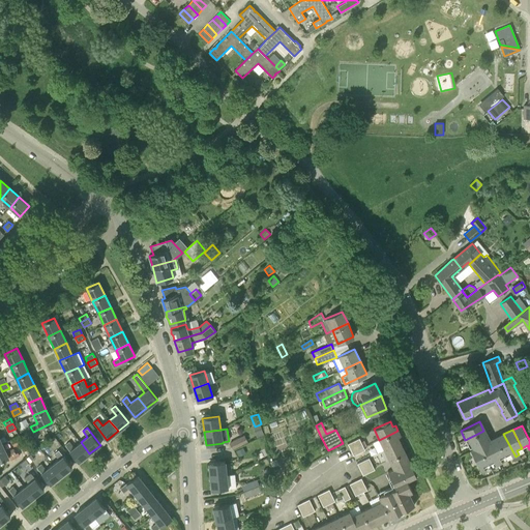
[(398,431),(379,440),(384,449),(400,442),(398,437),(401,436),(398,431)]
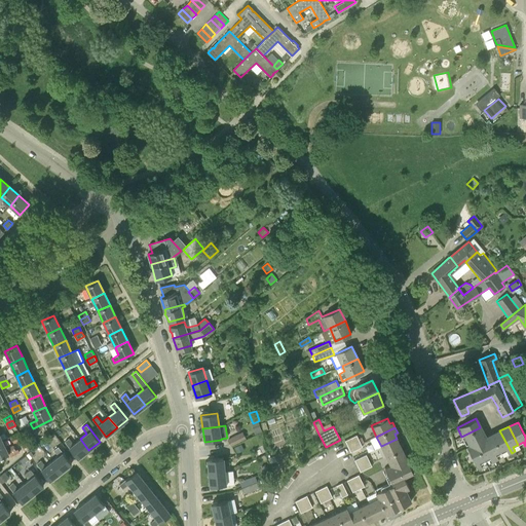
[(472,445),(476,443),(482,440),(481,438),(484,436),(480,427),(461,437),(465,445),(471,443),(472,445)]
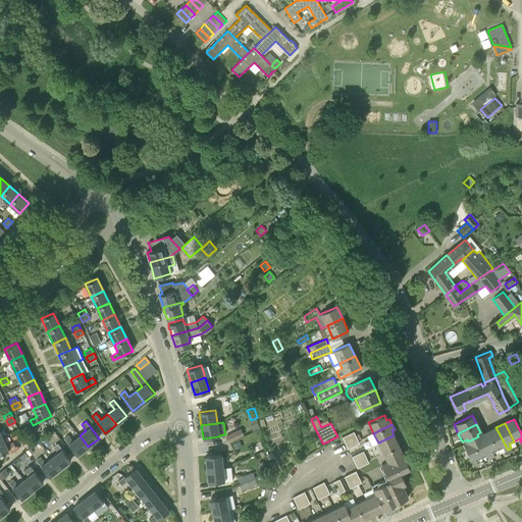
[(508,450),(496,427),(488,431),(498,450),(503,448),(505,452),(508,450)]
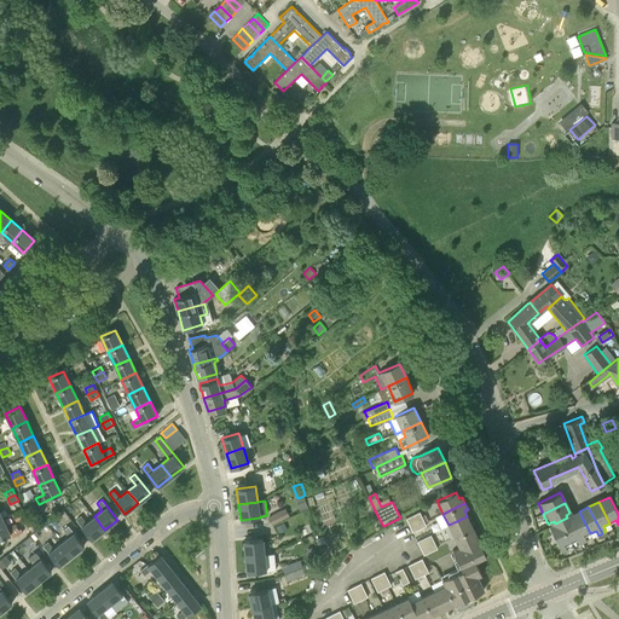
[(271,524),(289,515),(285,508),(267,518),(271,524)]
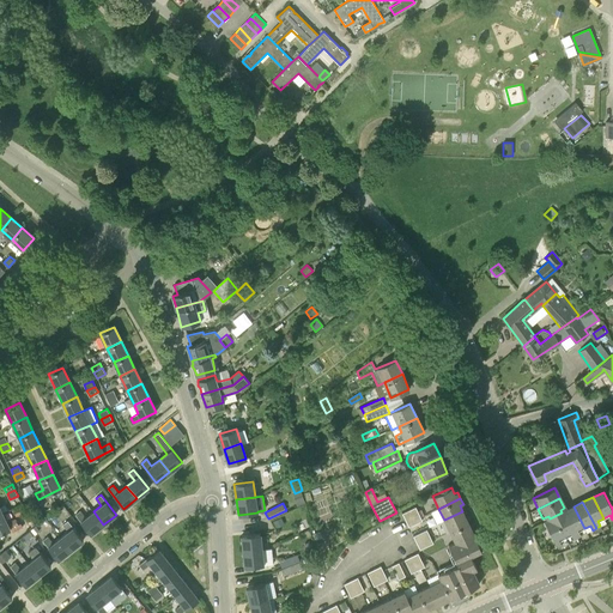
[(16,516),(25,510),(22,504),(12,509),(16,516)]
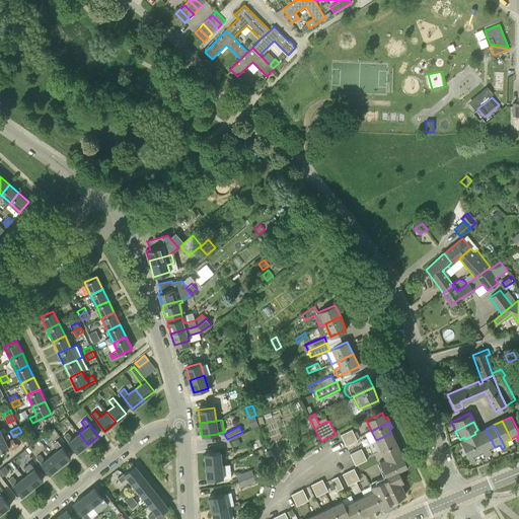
[(24,432),(25,434),(28,439),(35,436),(31,428),(24,432)]
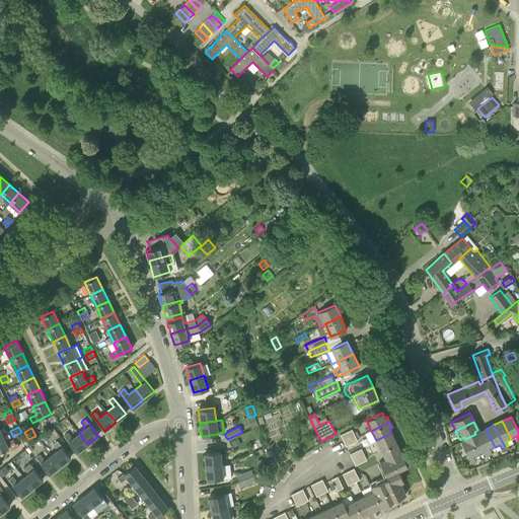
[(344,440),(355,435),(352,429),(341,435),(344,440)]
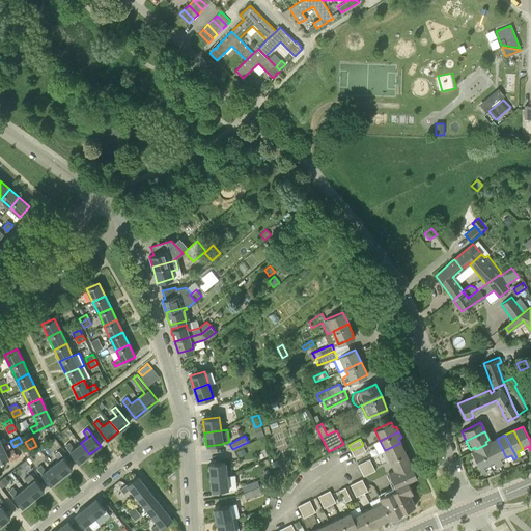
[(506,457),(497,439),(490,443),(500,466),(503,464),(501,460),(506,457)]
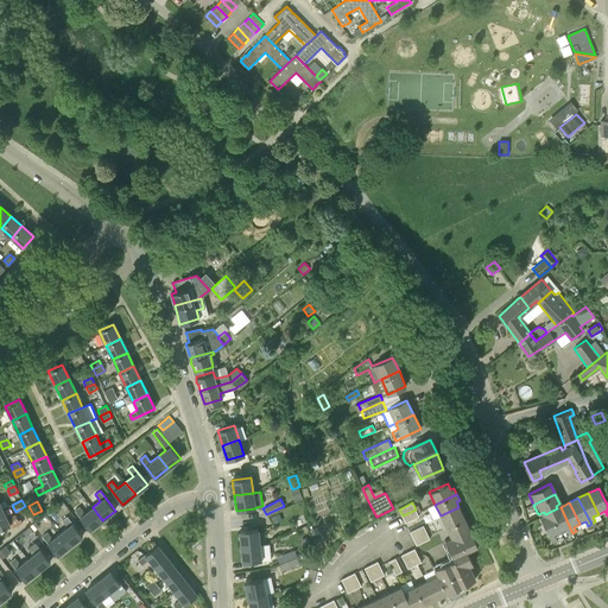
[(102,520),(93,507),(86,513),(80,506),(75,511),(89,530),(102,520)]
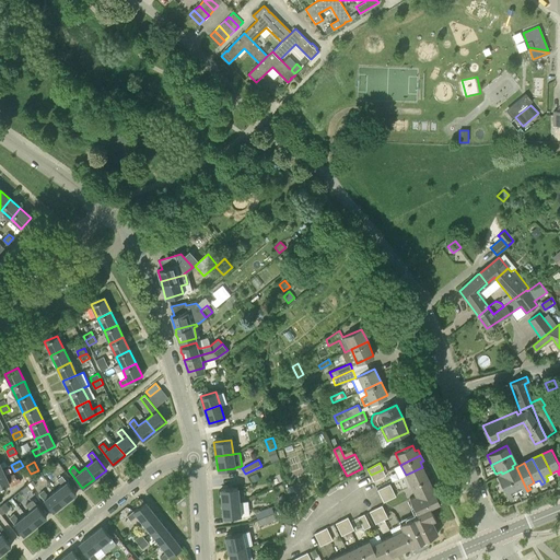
[(422,467),(406,475),(411,486),(428,478),(422,467)]
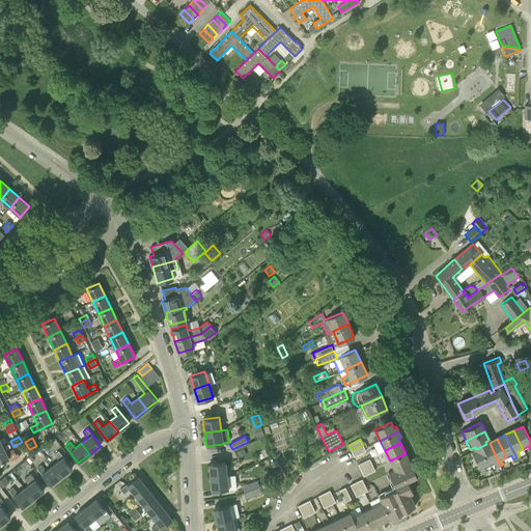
[(480,447),(490,466),(495,464),(497,467),(500,466),(490,443),(486,444),(480,447)]
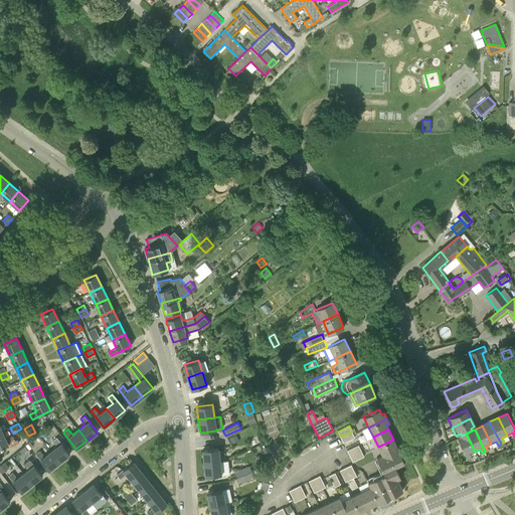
[(27,442),(30,439),(25,431),(19,433),(23,440),(25,439),(27,442)]
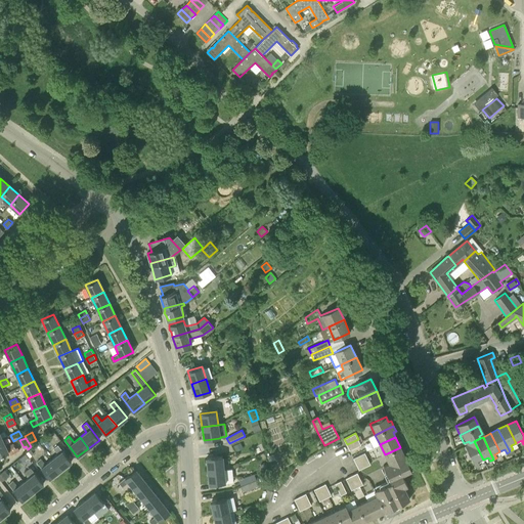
[(2,439),(0,440),(0,455),(9,451),(10,455),(19,450),(17,447),(15,448),(13,443),(6,447),(2,439)]
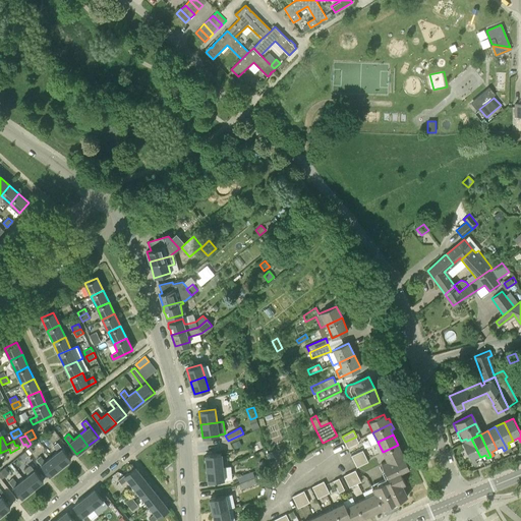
[(359,443),(356,437),(345,442),(347,448),(359,443)]
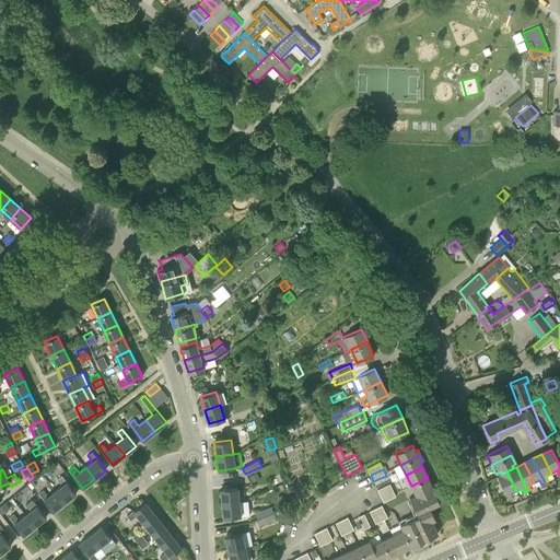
[(506,471),(502,474),(498,477),(510,500),(513,498),(511,494),(516,491),(506,471)]
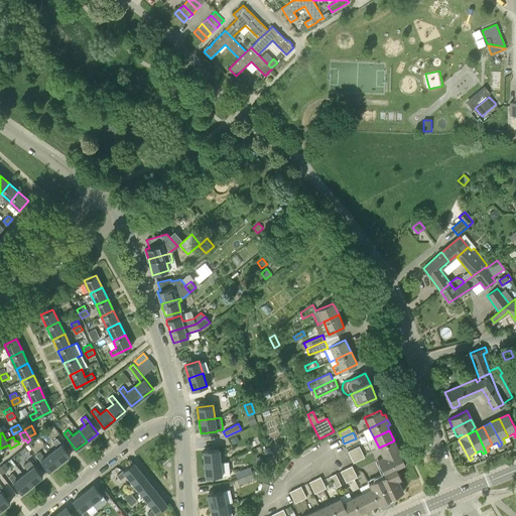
[(239,441),(237,435),(230,439),(232,444),(239,441)]
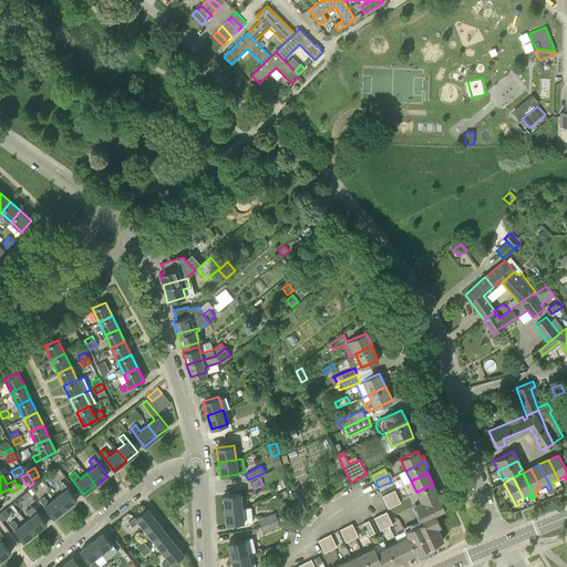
[(63,492),(57,497),(65,508),(76,500),(63,482),(59,485),(63,492)]
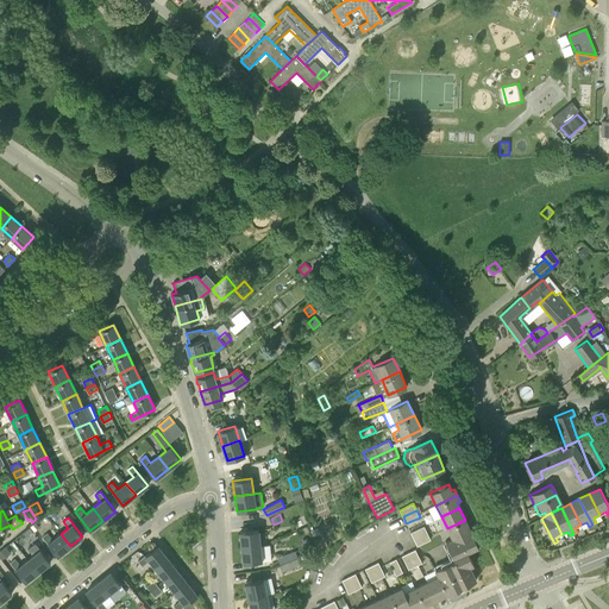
[(465,520),(447,528),(452,540),(471,531),(465,520)]
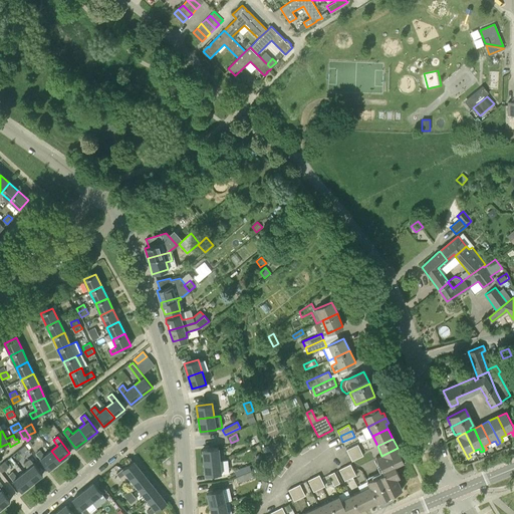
[(346,450),(349,456),(360,450),(357,444),(346,450)]
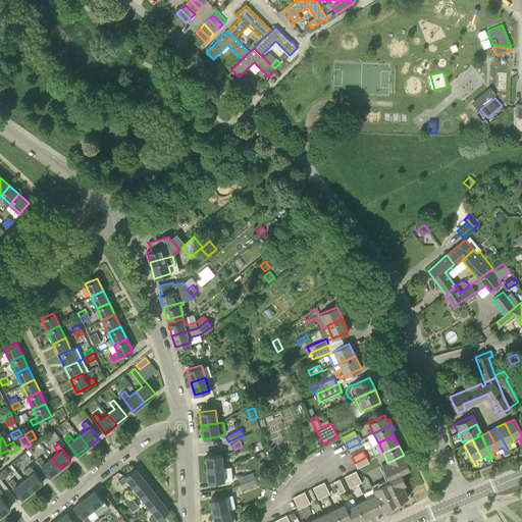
[(207,469),(222,467),(221,454),(206,456),(207,469)]
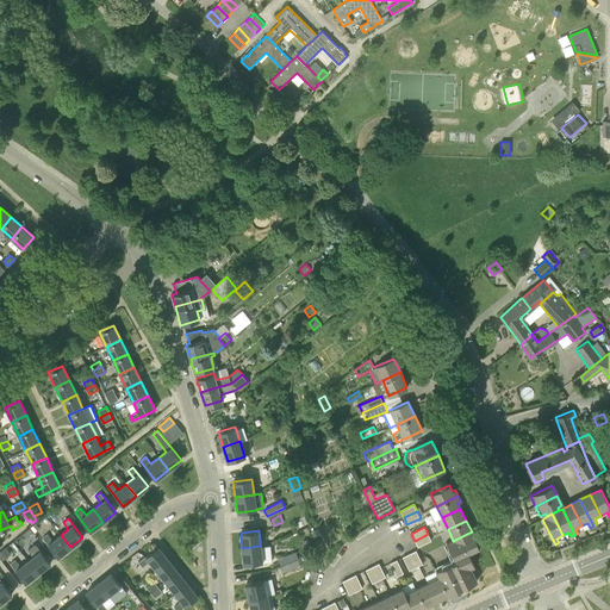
[(472,531),(453,541),(447,543),(452,553),(454,559),(456,558),(458,560),(435,571),(439,577),(447,596),(459,590),(460,593),(472,589),(470,585),(477,582),(471,567),(474,566),(467,552),(479,547),(475,541),(472,531)]
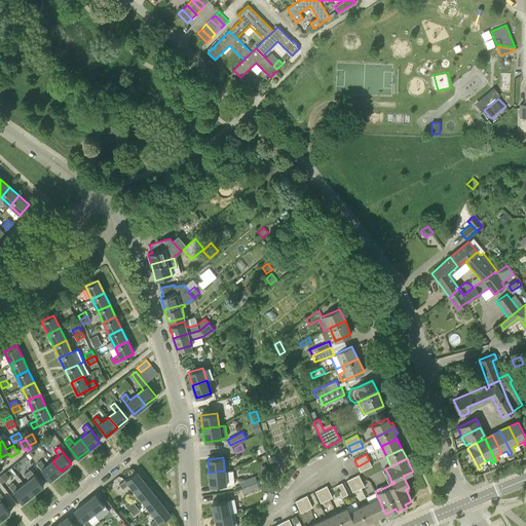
[(61,472),(52,461),(46,466),(41,460),(37,463),(49,481),(61,472)]
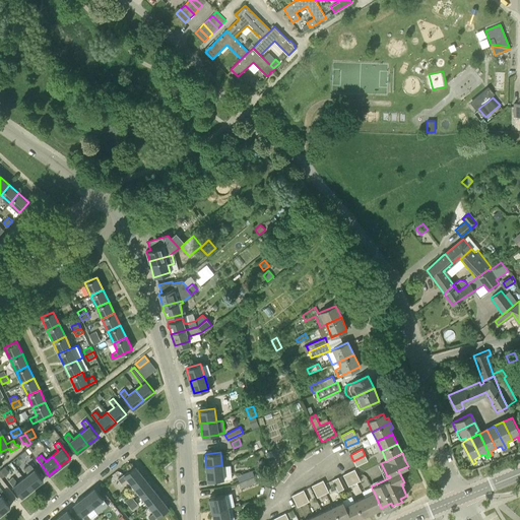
[(365,455),(353,461),(356,466),(368,461),(365,455)]
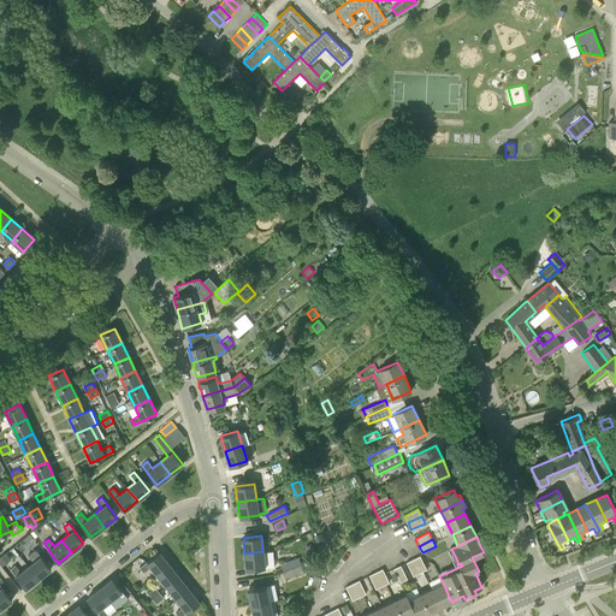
[(35,561),(29,567),(39,579),(51,568),(36,549),(29,555),(35,561)]
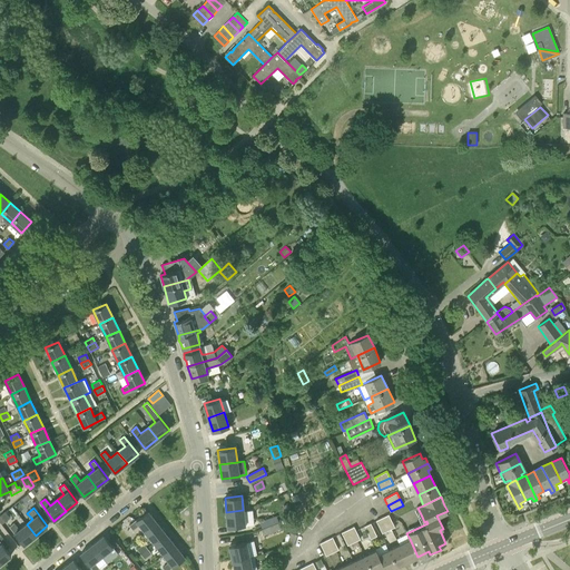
[(139,524),(145,531),(157,522),(148,510),(129,524),(133,529),(139,524)]
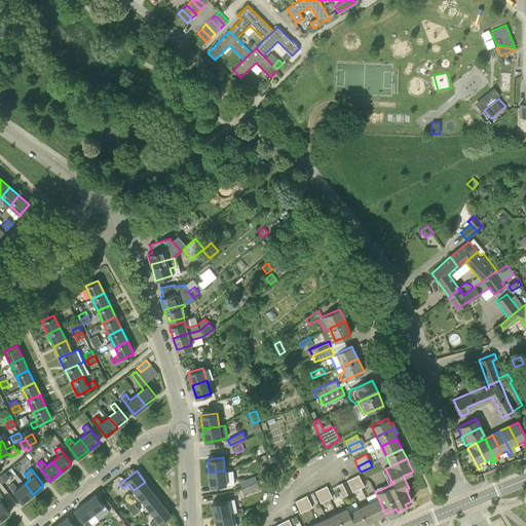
[(226,484),(224,471),(209,473),(210,486),(226,484)]
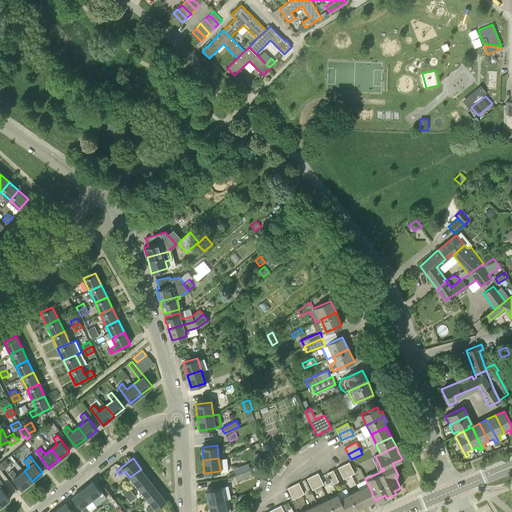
[(4,468),(9,465),(5,460),(0,463),(4,468)]
